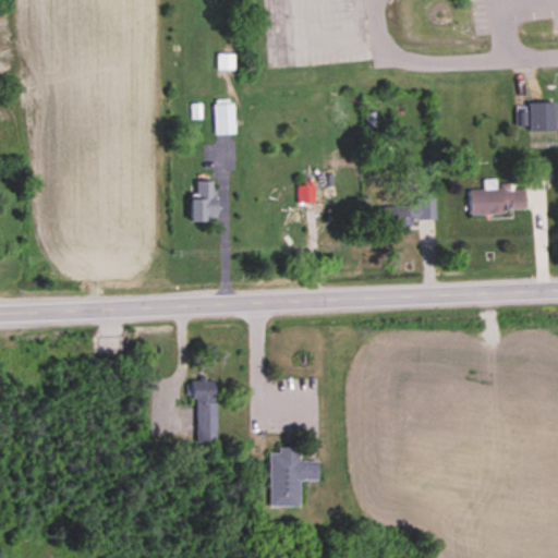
[(234,71),(234,55),(218,55),(218,71),(234,71)]
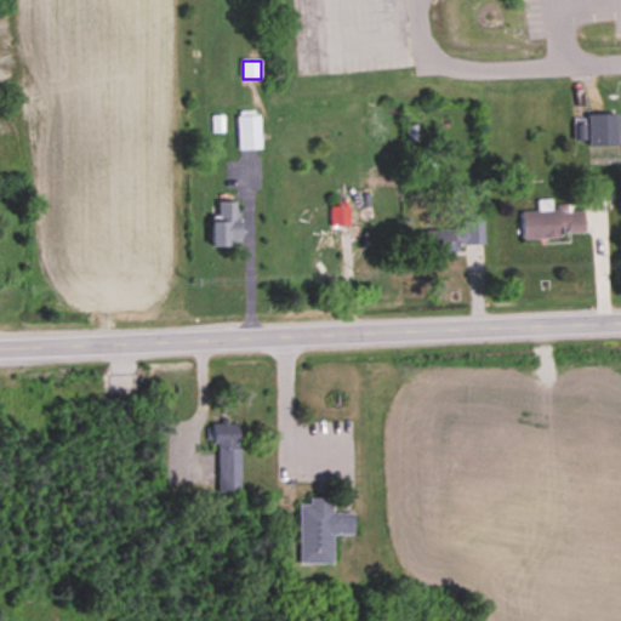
[(260,115),(238,115),(238,152),(260,152),(260,115)]
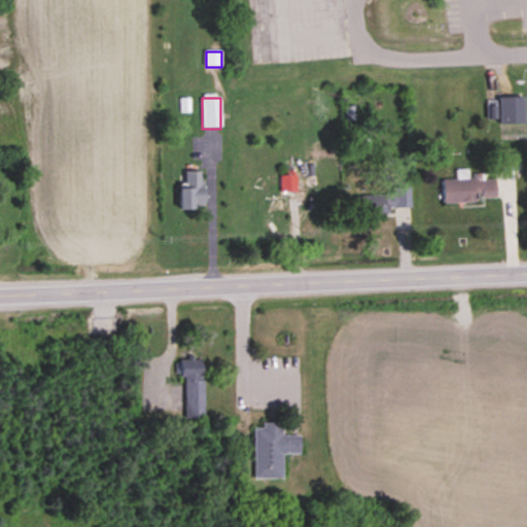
[(524,98),(498,98),(498,124),(524,124),(524,98)]
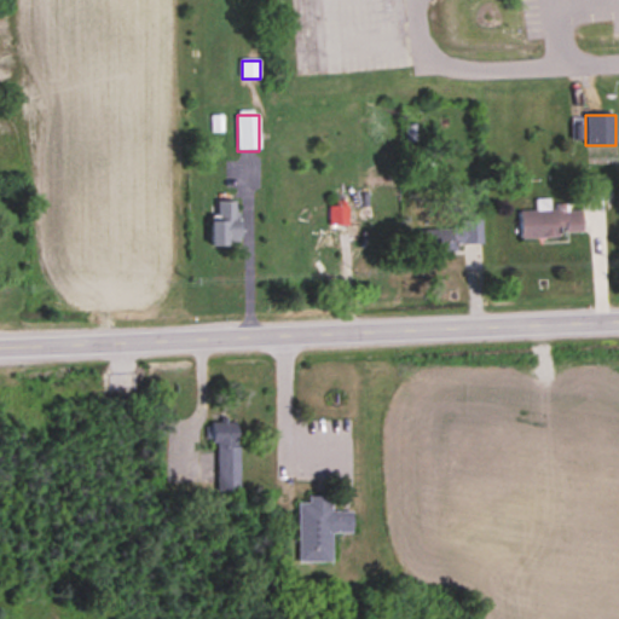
[(213,247),(239,247),(239,202),(213,202),(213,247)]
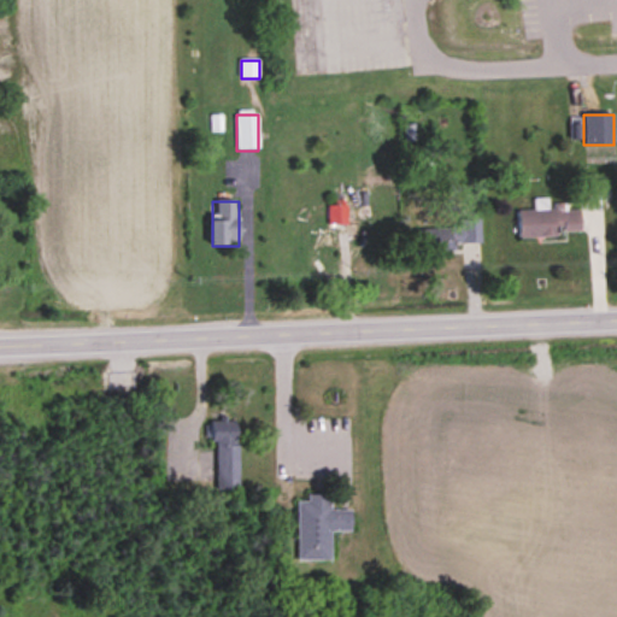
[(328,224),(345,224),(345,205),(328,205),(328,224)]
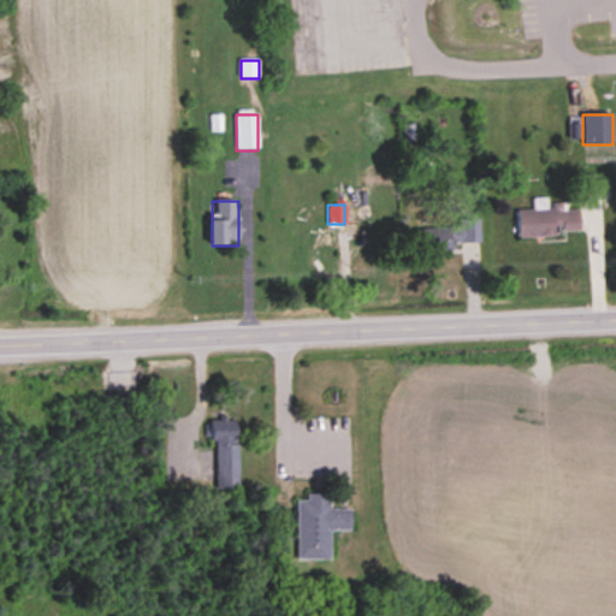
[(517,208),(519,237),(581,235),(580,209),(566,211),(566,207),(517,208)]
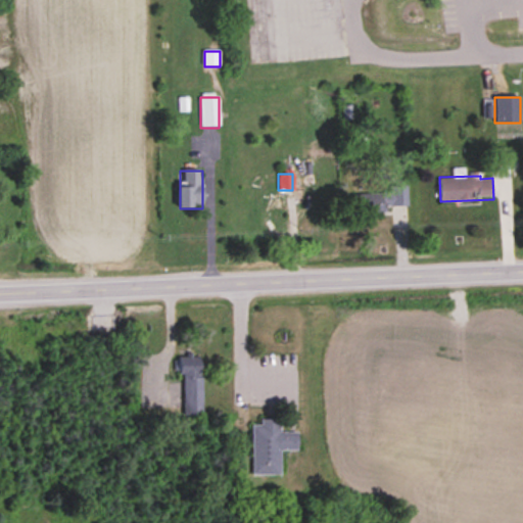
[(386,214),(386,206),(407,205),(407,189),(352,190),(353,215),(386,214)]
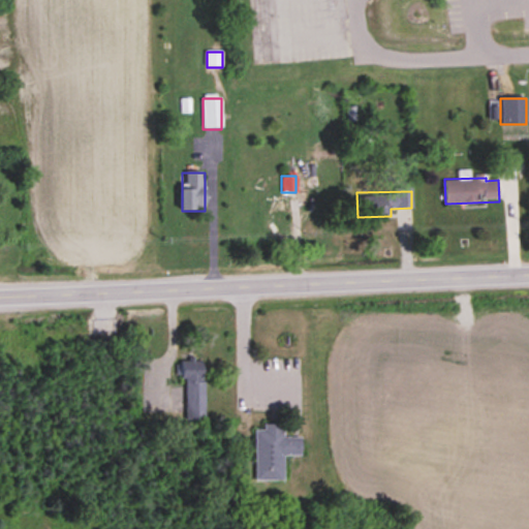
[(185,380),(185,421),(205,421),(205,360),(180,360),(180,380),(185,380)]
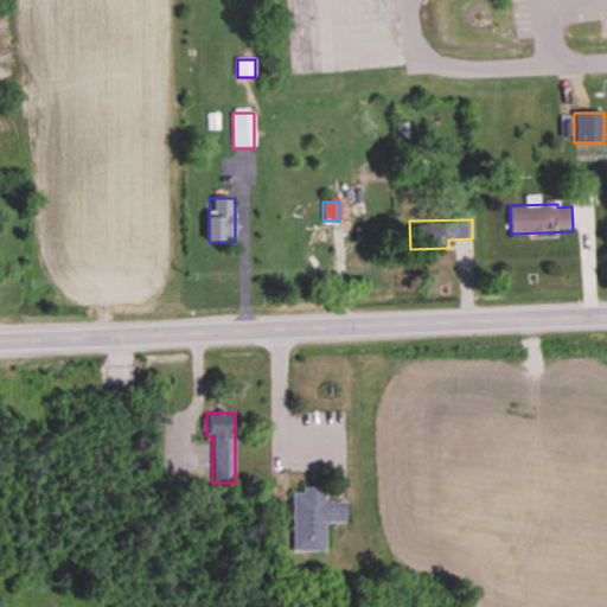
[(293,489),(293,553),(326,553),(326,523),(345,523),(345,502),(325,502),(325,489),(293,489)]
